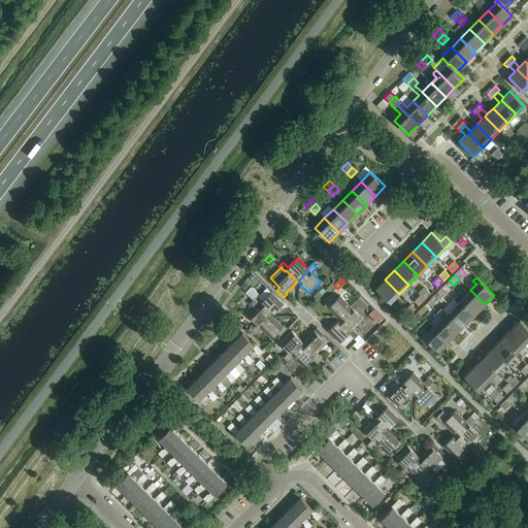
[(399,294),(385,279),(375,289),(390,303),(399,294)]
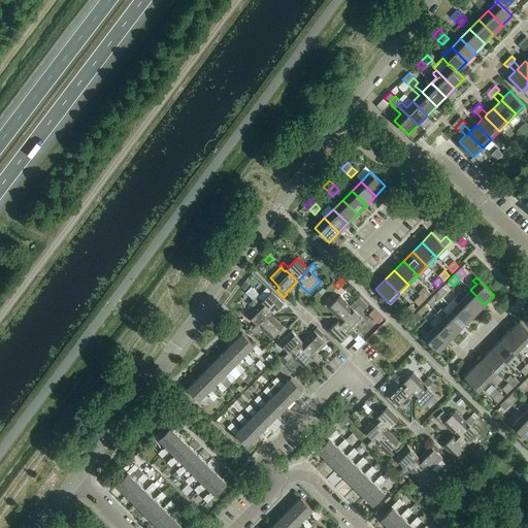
[(283,303),(271,292),(262,301),(257,296),(259,294),(251,287),(245,293),(253,300),(258,305),(259,305),(260,304),(271,316),(283,303)]
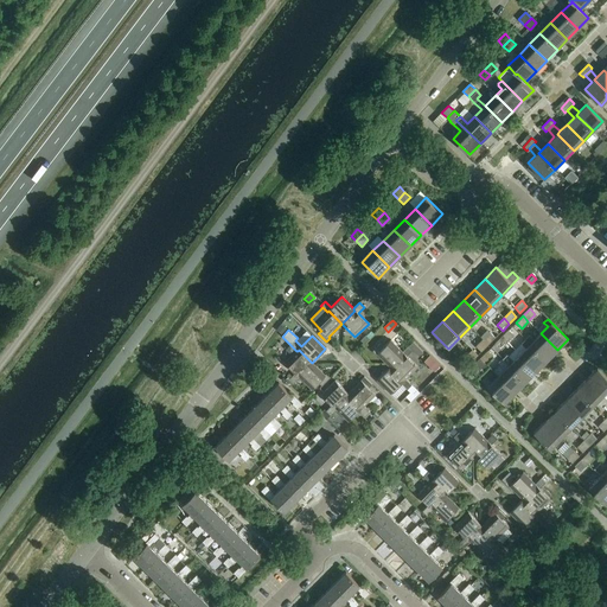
[(509,330),(502,337),(506,343),(513,336),(509,330)]
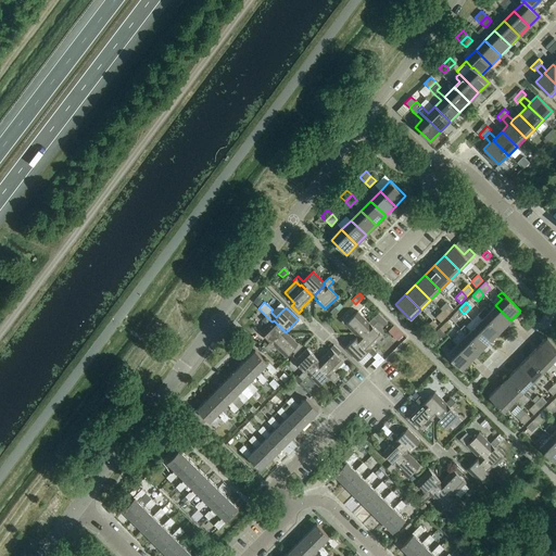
[(449,304),(442,311),(447,316),(454,310),(449,304)]
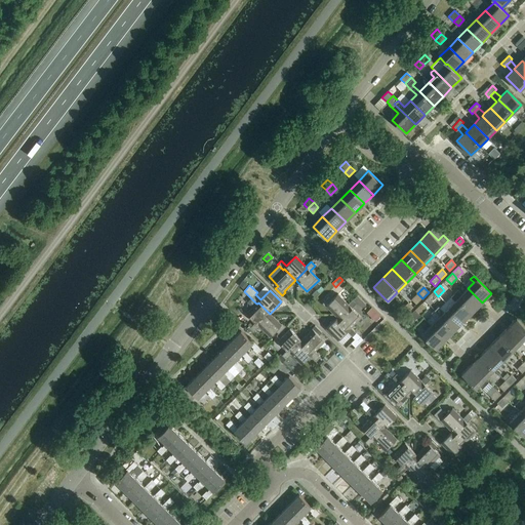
[(454,294),(473,312),(482,303),(468,288),(462,294),(458,289),(454,293),(454,294)]
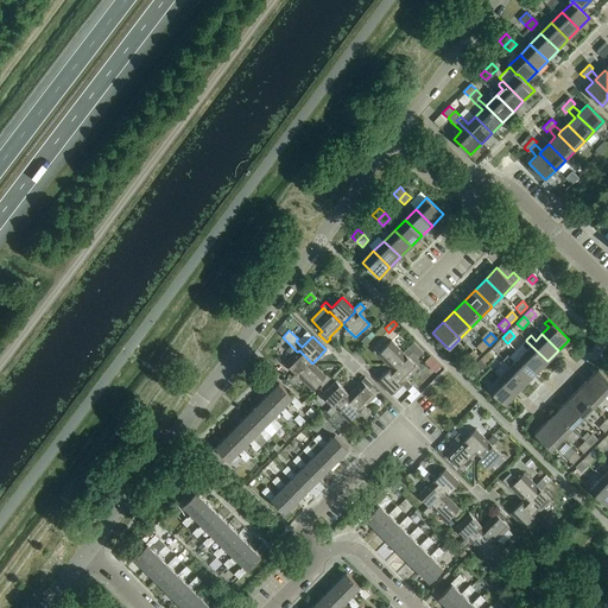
[(507,343),(502,337),(495,344),(501,350),(507,343)]
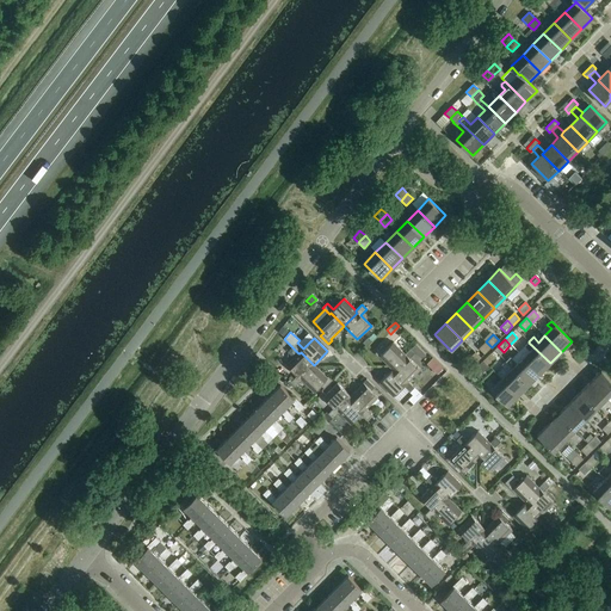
[(492,347),(486,341),(479,349),(485,355),(492,347)]
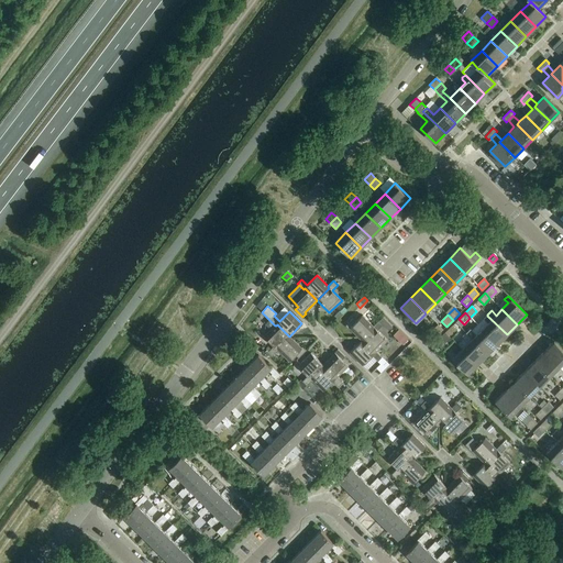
[(362,340),(374,328),(373,327),(362,316),(356,321),(353,319),(345,326),(349,329),(350,329),(362,340)]
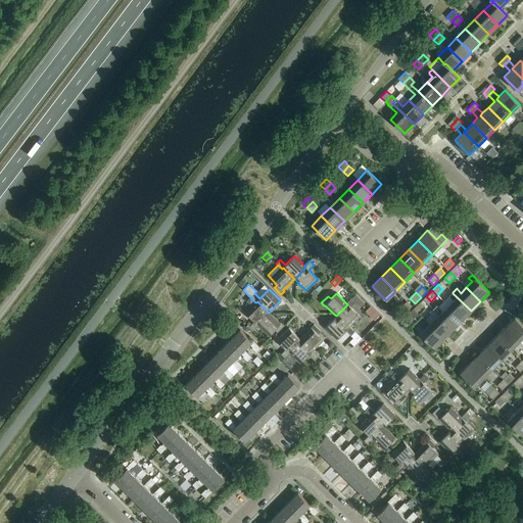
[(355,302),(359,304),(364,299),(358,293),(351,298),(355,302)]
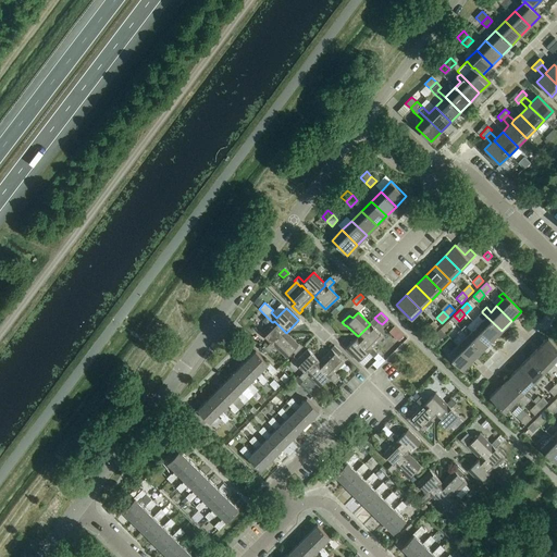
[(483,320),(477,325),(492,341),(502,331),(482,312),(479,316),(483,320)]
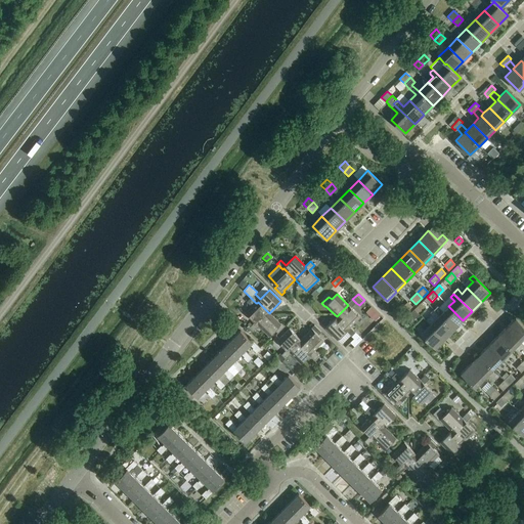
[(337,316),(349,328),(350,326),(360,316),(351,308),(356,303),(352,299),(347,304),(348,305),(337,316)]
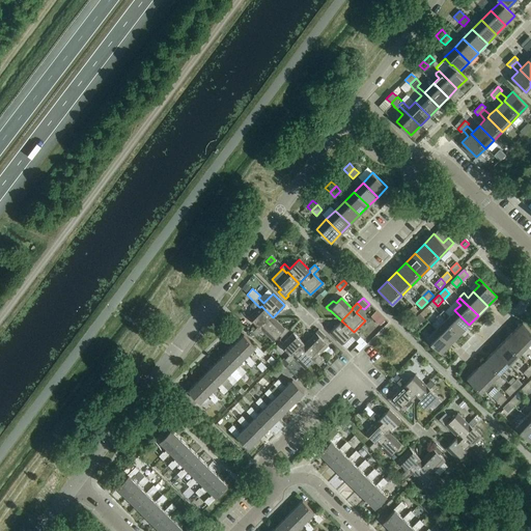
[(261,329),(273,317),(261,306),(260,307),(259,307),(249,317),(258,326),(253,332),(257,335),(262,330),(261,329)]
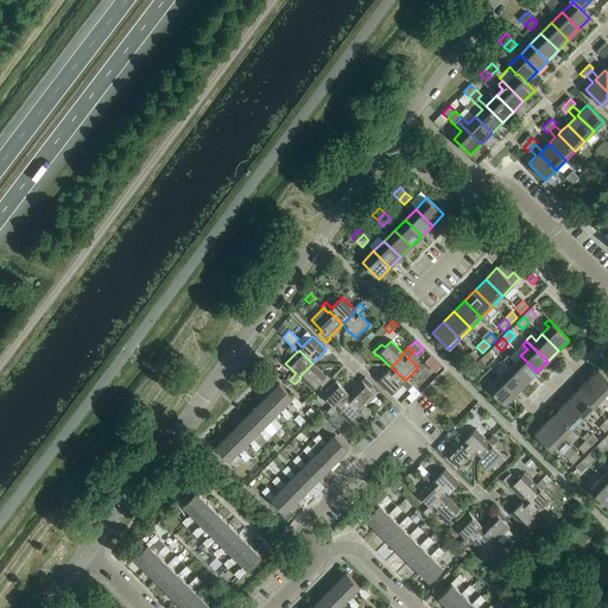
[(466,358),(472,363),(479,356),(473,350),(466,358)]
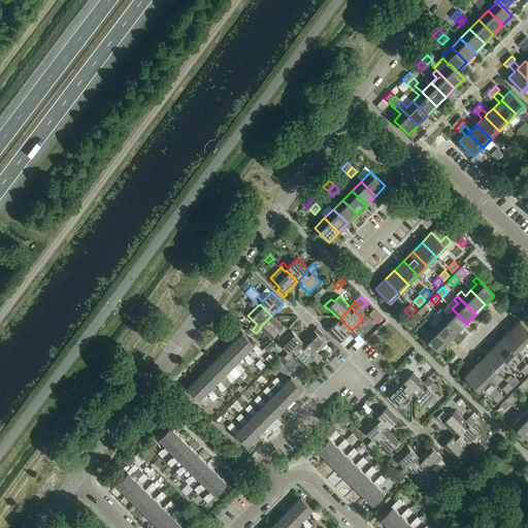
[(424,305),(418,311),(423,317),(428,310),(424,305)]
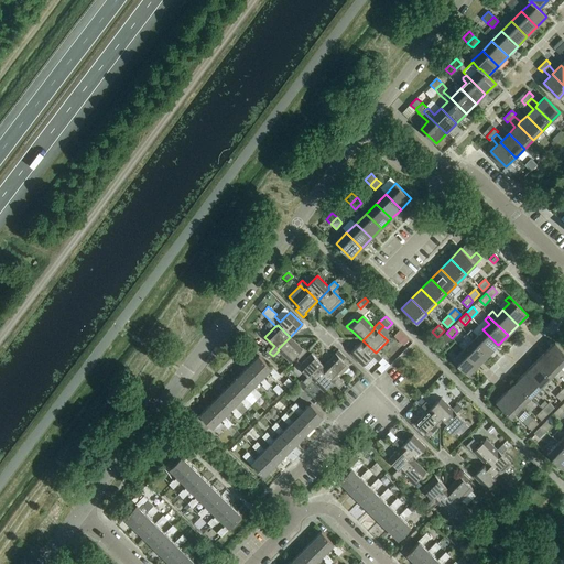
[(473,339),(488,355),(498,345),(483,329),(477,335),(472,329),(467,334),(473,339)]
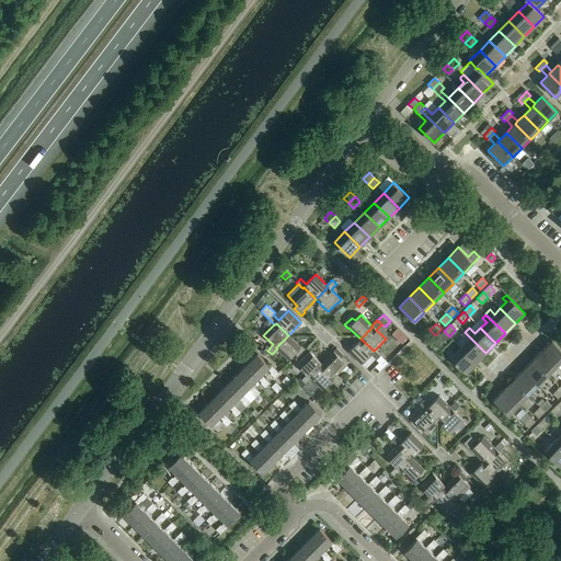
[(449,336),(444,331),(437,338),(443,343),(449,336)]
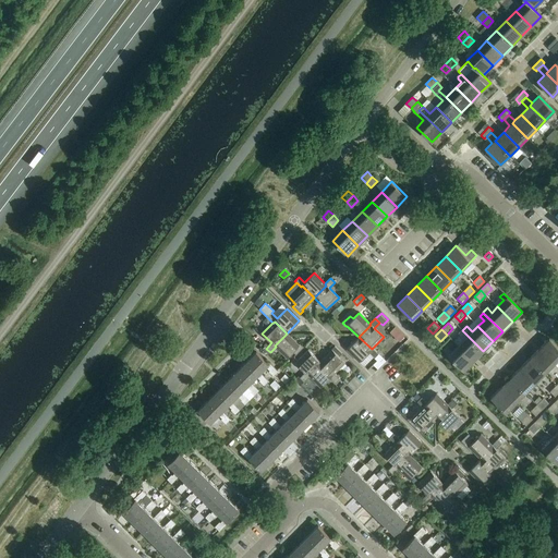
[(399,341),(404,336),(401,332),(396,339),(399,341)]
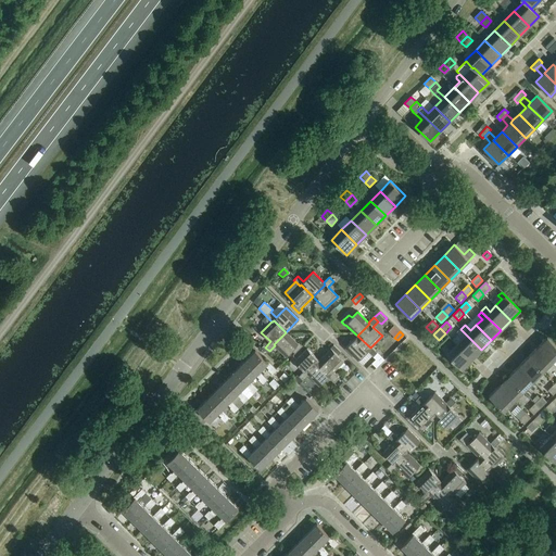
[(275,345),(286,356),(292,351),(294,353),(302,346),(299,343),(298,343),(286,332),(274,344),(275,345)]
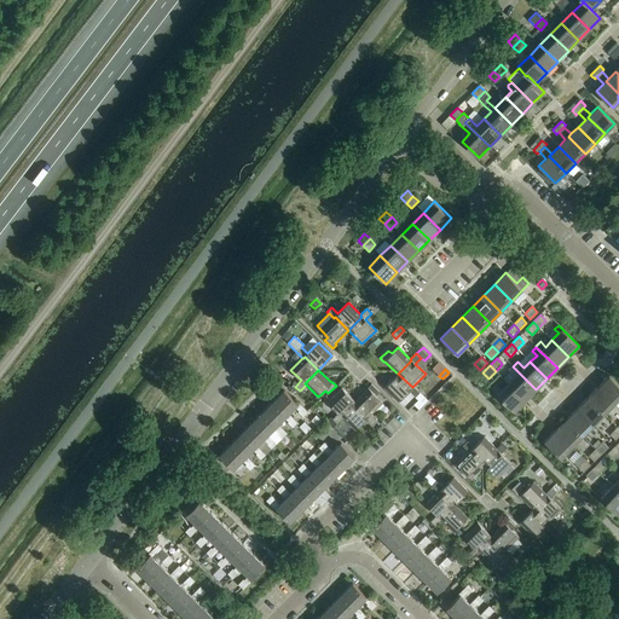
[(519,372),(508,383),(525,400),(536,389),(519,372)]
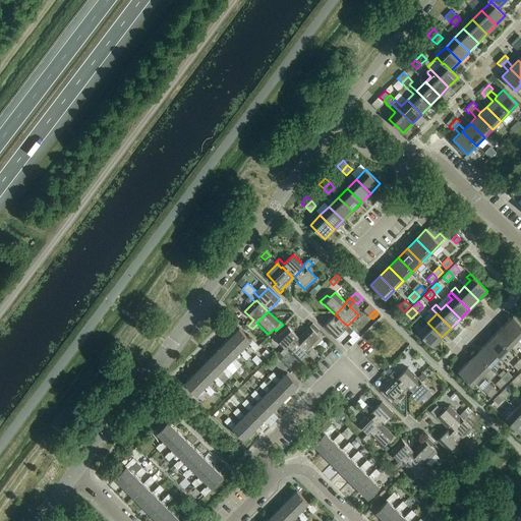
[(344,329),(349,334),(353,331),(348,325),(347,326),(335,314),(324,327),(335,338),(344,329)]
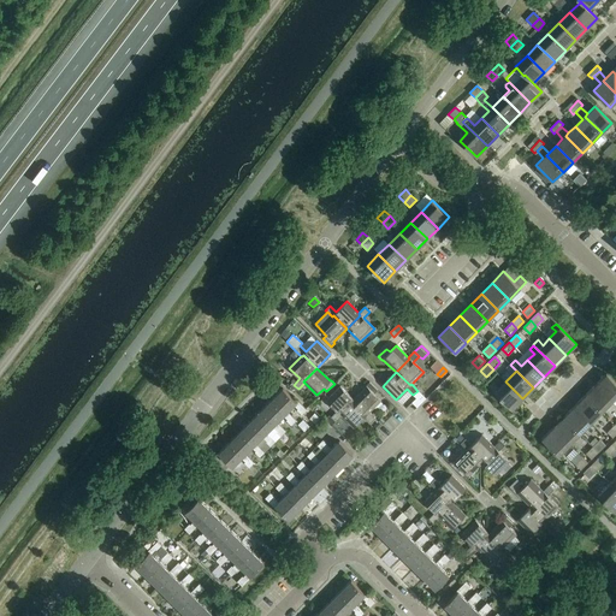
[(615,383),(606,374),(596,385),(612,402),(615,397),(615,383)]
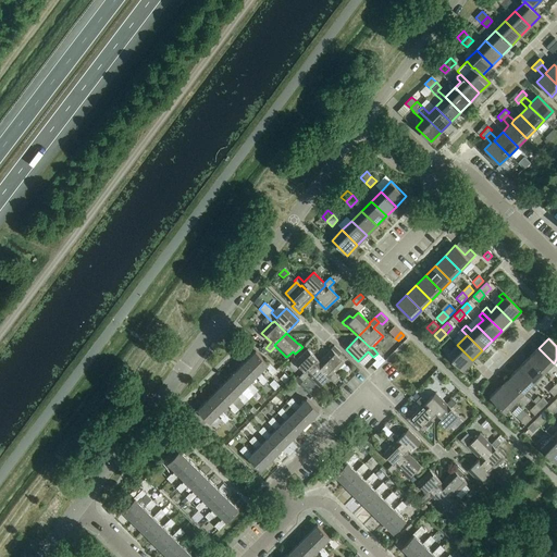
[(472,360),(457,345),(452,351),(446,346),(442,350),(462,370),(472,360)]
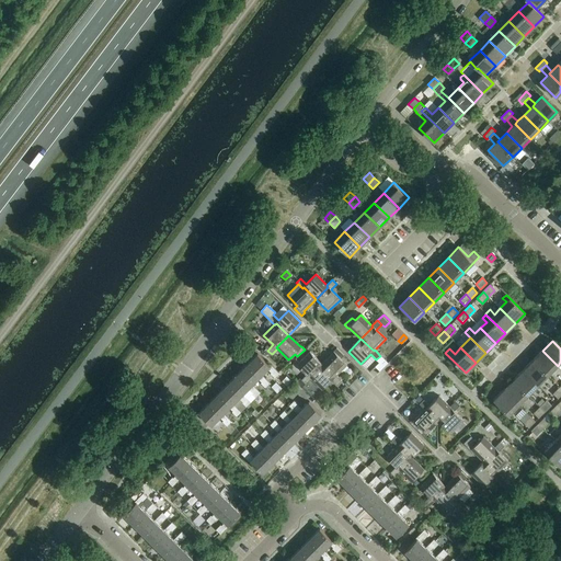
[(322,364),(322,365),(334,377),(335,375),(335,376),(346,365),(341,358),(344,355),(336,348),(333,352),(334,353),(322,364)]
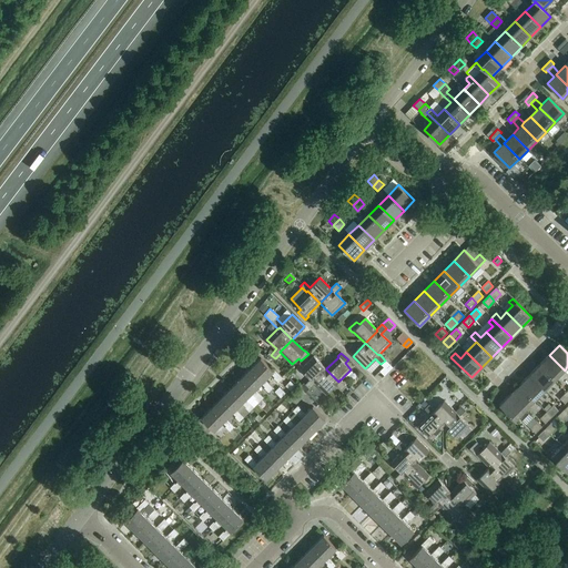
[(549,355),(539,365),(555,381),(565,371),(549,355)]
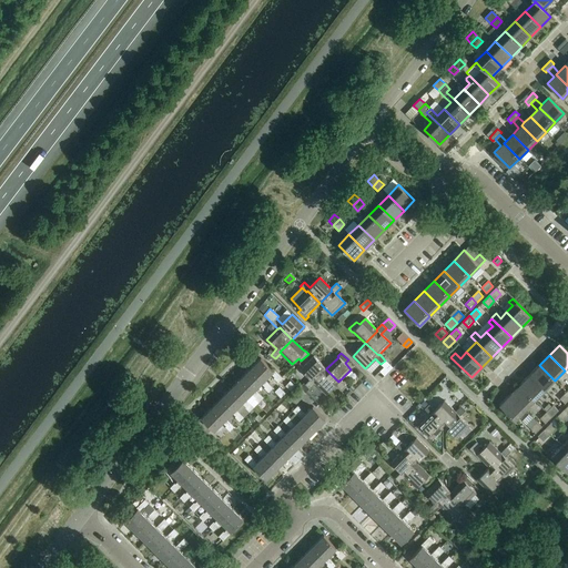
[(305,385),(310,388),(315,383),(314,382),(326,369),(326,368),(314,356),(301,369),(311,378),(305,385)]
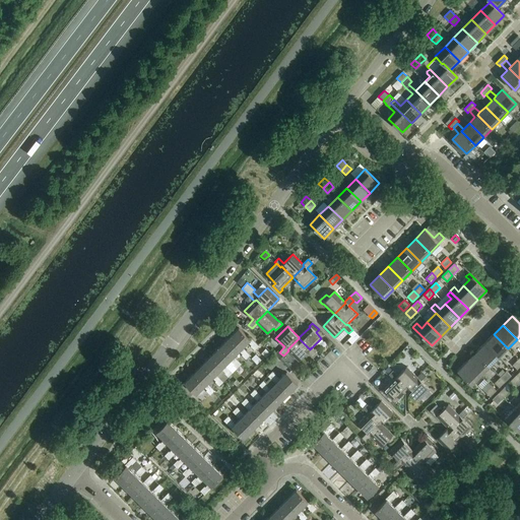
[(239,328),(230,337),(241,349),(243,347),(248,342),(251,345),(251,346),(255,350),(259,346),(251,338),(250,339),(239,328)]
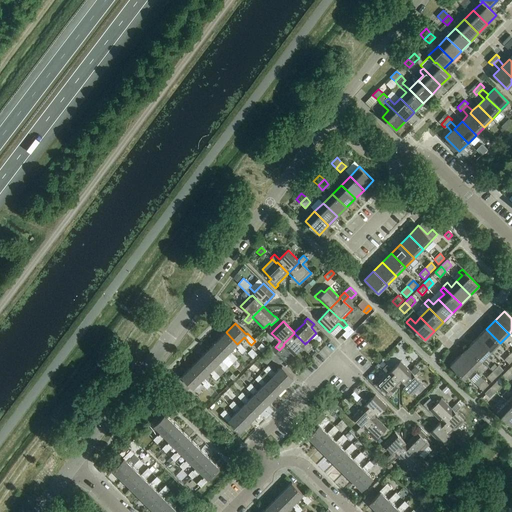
[(354,331),(347,325),(343,328),(346,331),(342,334),(347,338),(354,331)]
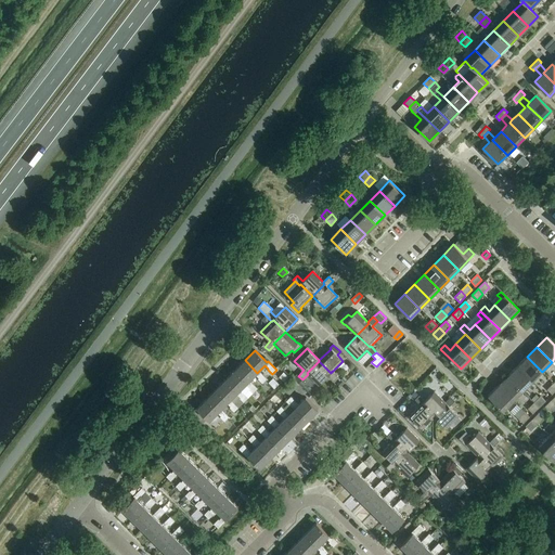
[(527,357),(517,366),(532,382),(542,372),(527,357)]
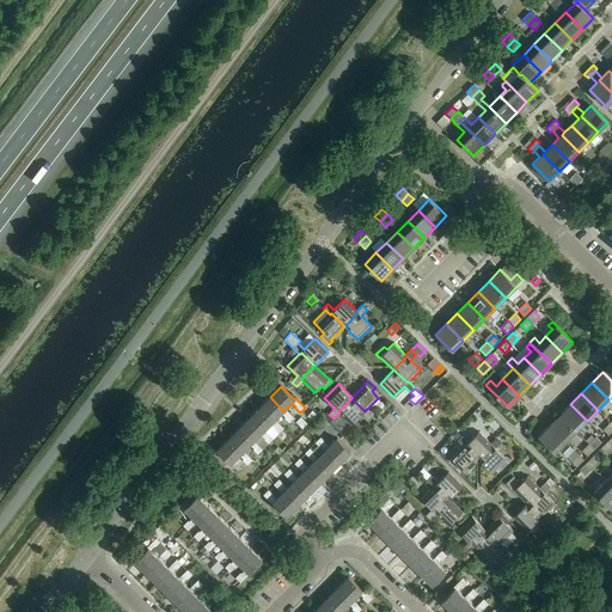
[(270,397),(259,408),(274,421),(275,420),(281,414),(286,417),(285,418),(289,423),(294,418),(286,409),(283,411),(270,397)]
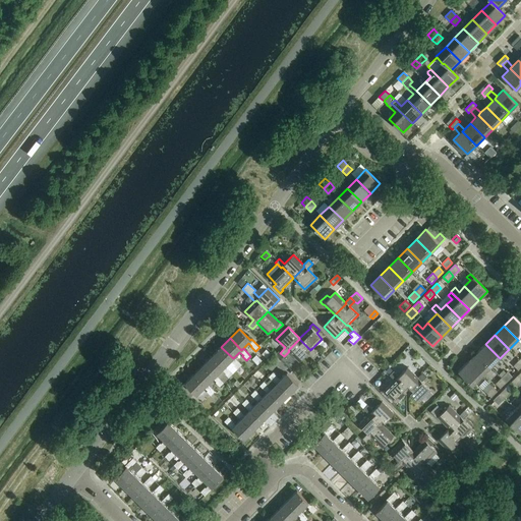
[(289,351),(299,361),(308,353),(313,358),(317,354),(311,349),(311,348),(310,350),(299,339),(288,350),(289,351)]
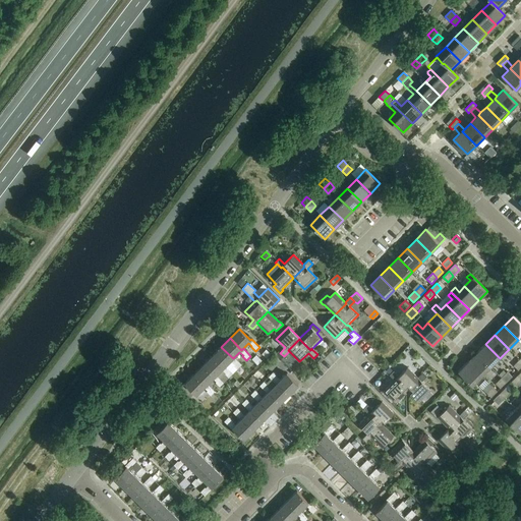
[(485,344),(476,353),(490,367),(500,358),(485,344)]
